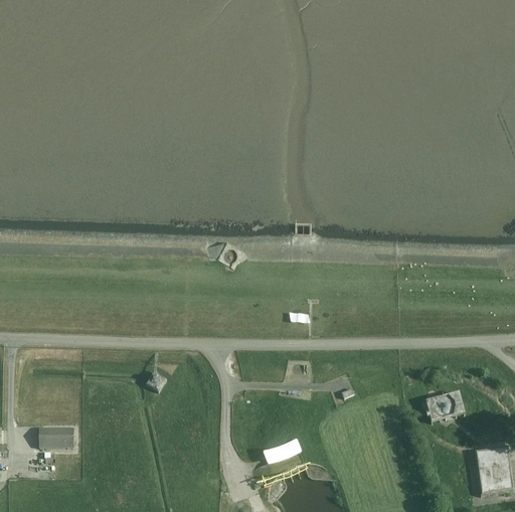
[(233,268),(243,252),(228,243),(218,259),(233,268)]
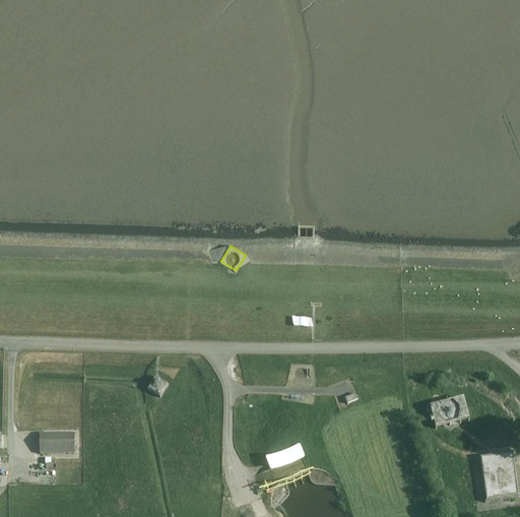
[(291,325),(312,325),(312,314),(291,314),(291,325)]
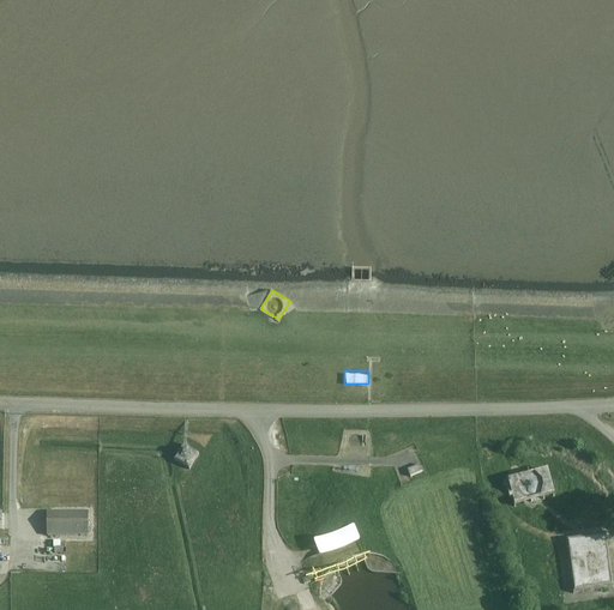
[(197,450),(181,440),(173,457),(188,465),(197,450)]
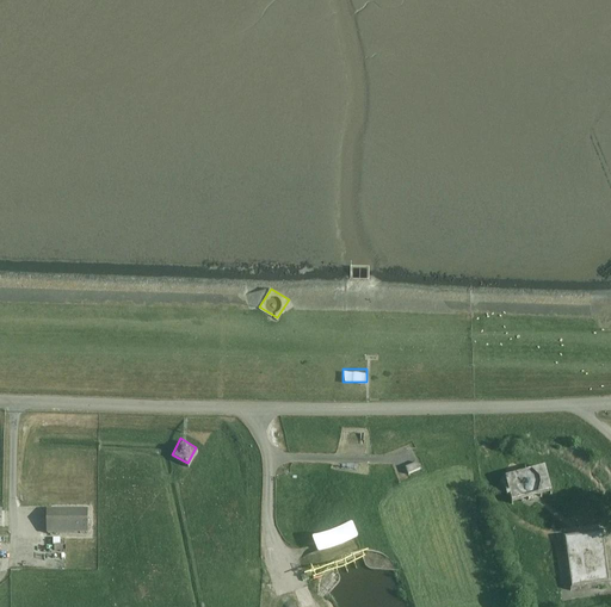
[(420,466),(418,460),(406,465),(408,471),(420,466)]
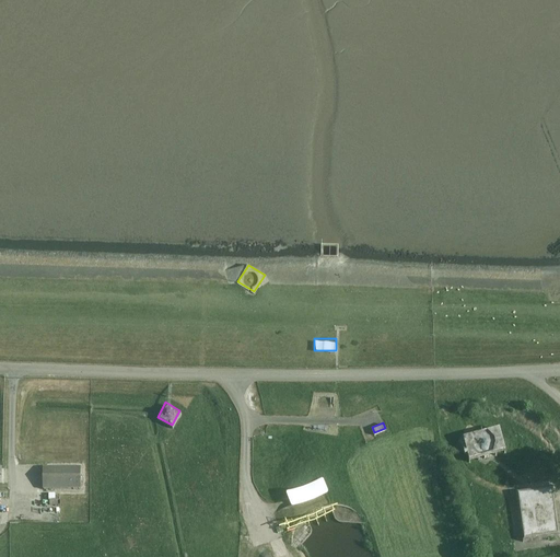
[(500,429),(464,438),(469,461),(505,451),(500,429)]
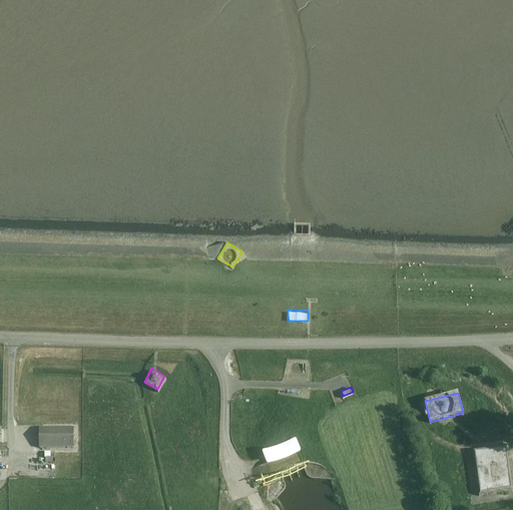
[(39,445),(72,446),(73,426),(39,426),(39,445)]
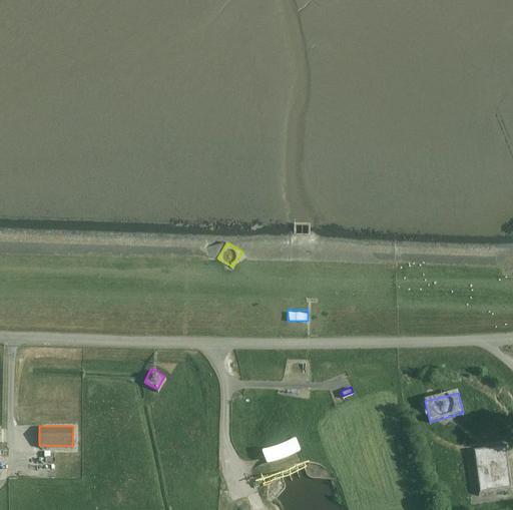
[(296,437),(295,436),(294,437),(266,448),(264,449),(263,450),(263,451),(267,462),(268,462),(268,463),(269,463),(301,450),(301,449),(301,448),(297,437),(296,437)]
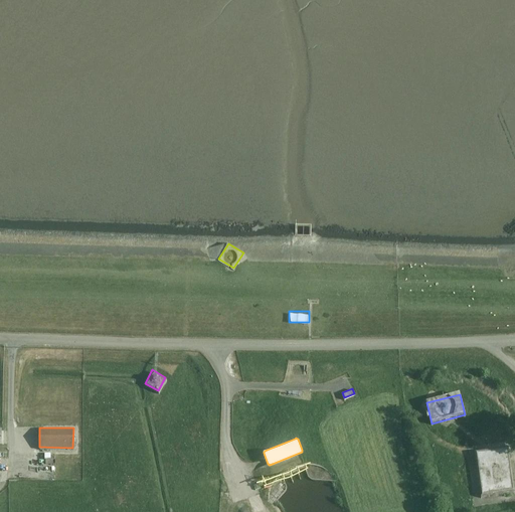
[(477,464),(473,464),(475,481),(480,480),(482,495),(514,490),(514,489),(509,447),(476,452),(477,464)]
